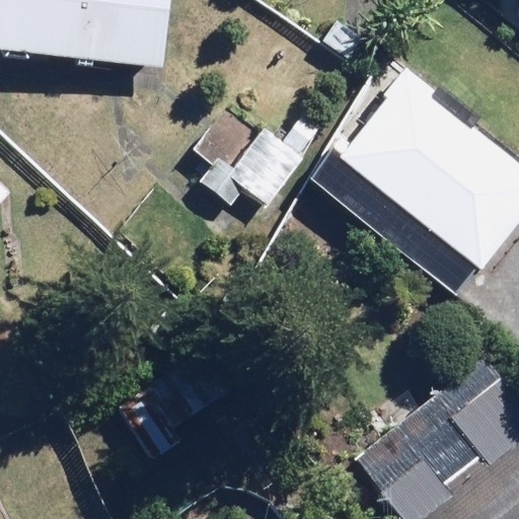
[(0,0),(0,47),(23,49),(22,56),(162,67),(167,0),(0,0)]
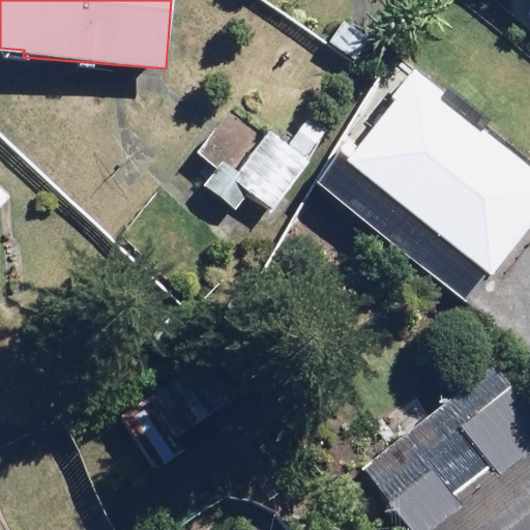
[(529,226),(529,168),(410,76),(344,163),(492,276),(529,226)]
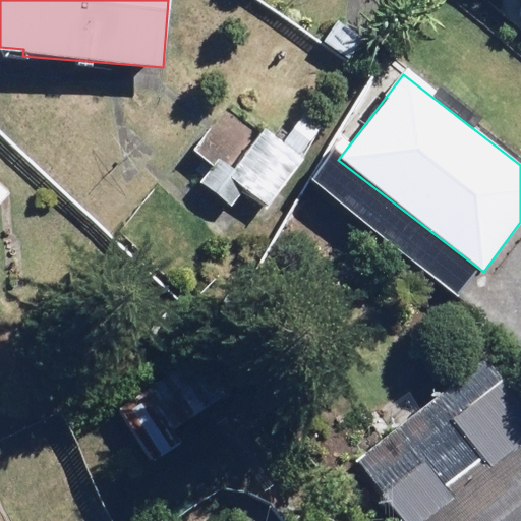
[(218,159),(203,183),(234,203),(241,191),(268,208),(317,127),(299,116),(283,141),(263,128),(236,170),(218,159)]
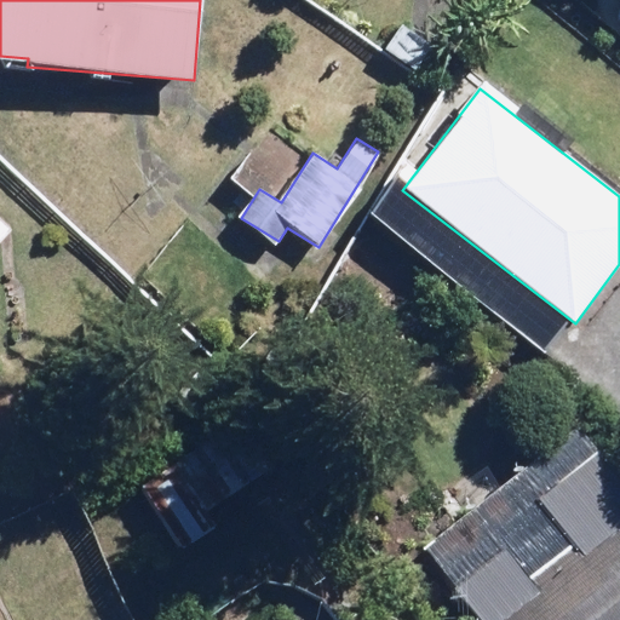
[(0,242),(17,224),(0,208),(0,242)]
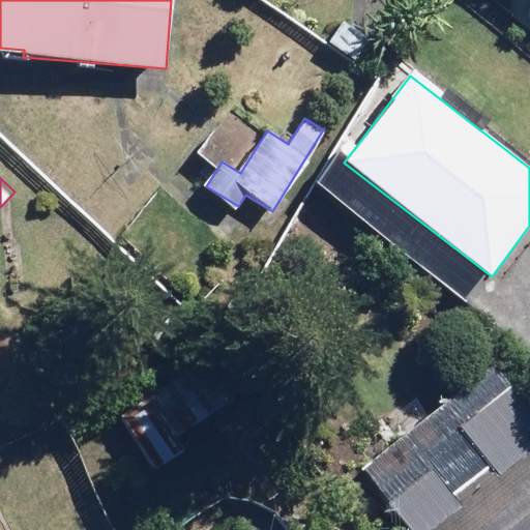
[(176,437),(222,402),(188,358),(118,412),(166,474),(190,454),(176,437)]
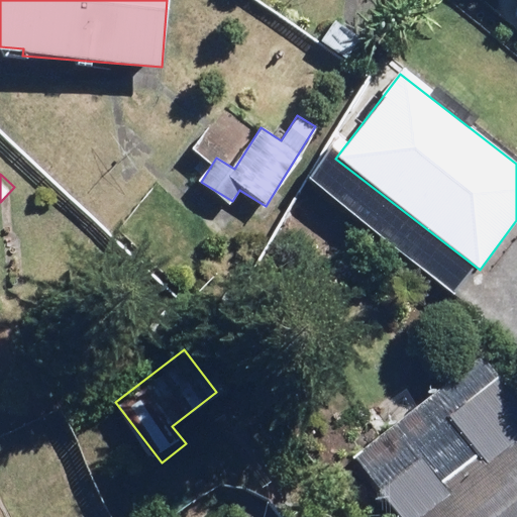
[(516,516),(516,385),(501,367),(362,492),(385,516),(516,516)]
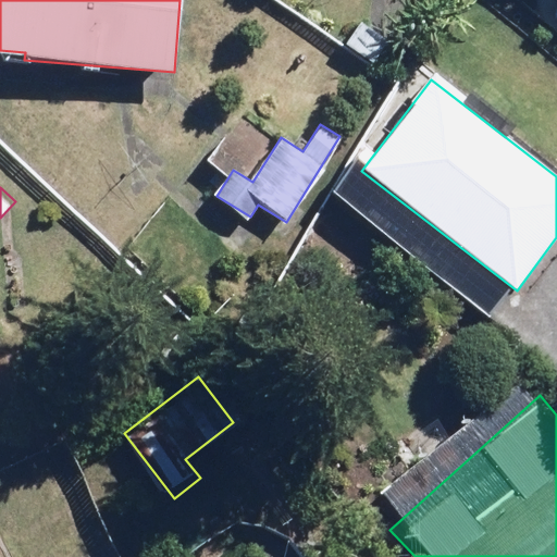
All buildings are outlined.
